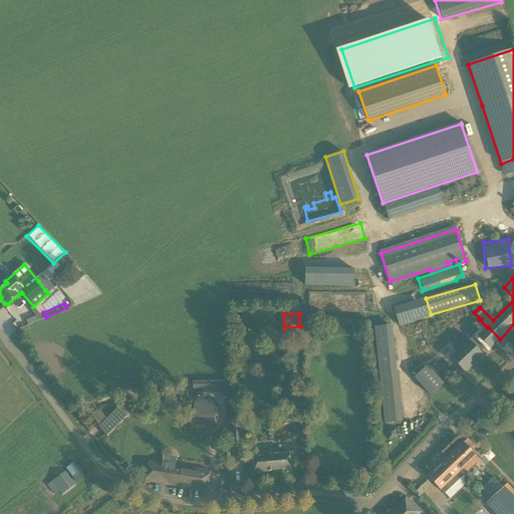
[(484,330),(475,339),(487,351),(500,339),(488,326),(487,327),(479,319),(476,322),(484,330)]
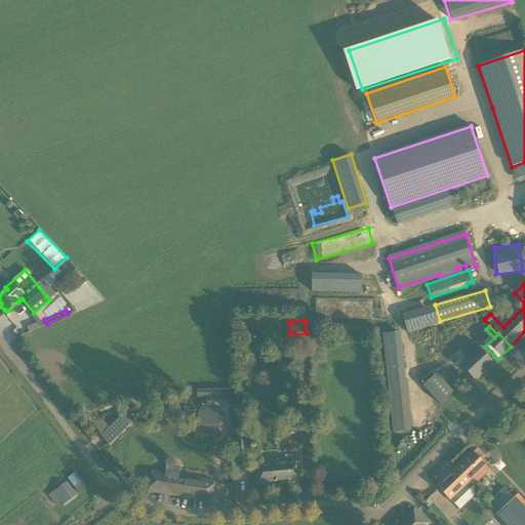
[(390,432),(408,431),(402,331),(384,332),(390,432)]
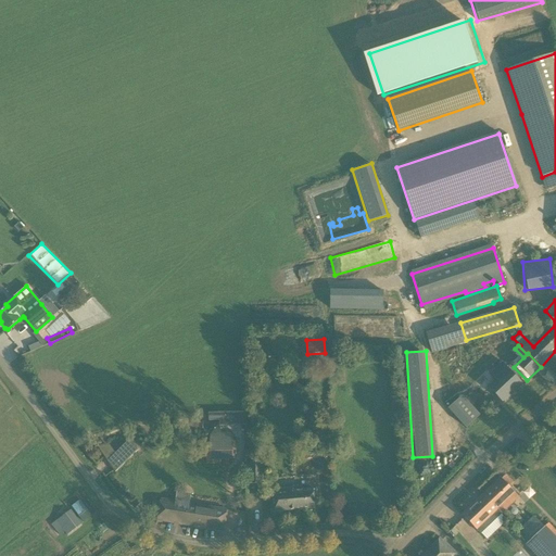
[(495,379),(488,388),(503,403),(522,384),(503,363),(491,374),(495,379)]
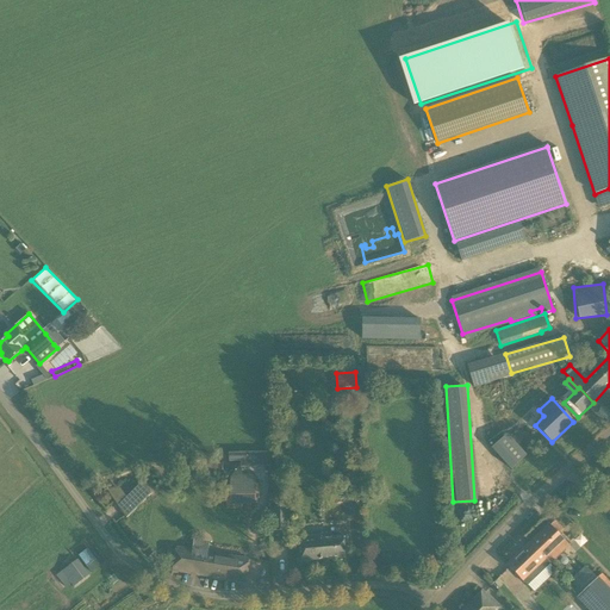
[(505,433),(489,448),(510,471),(526,455),(505,433)]
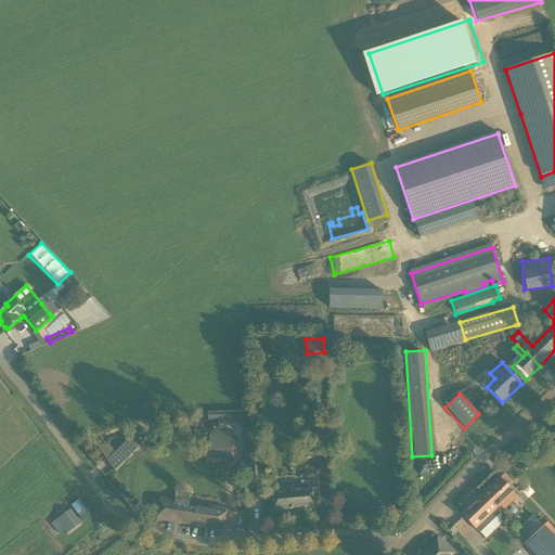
[(234,412),(208,412),(208,413),(209,420),(219,420),(219,424),(235,424),(235,423),(245,423),(245,411),(234,412)]
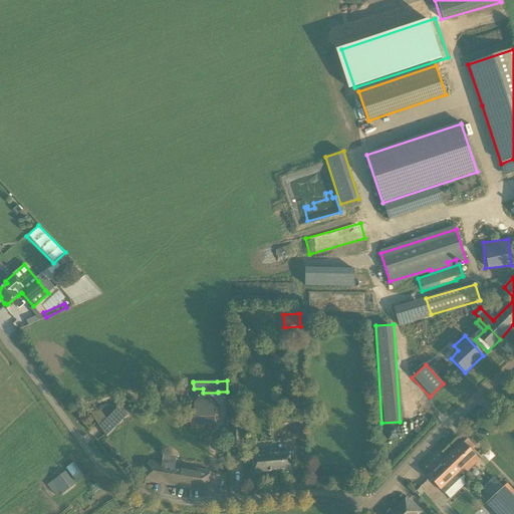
[(513,396),(504,405),(513,415),(513,396)]
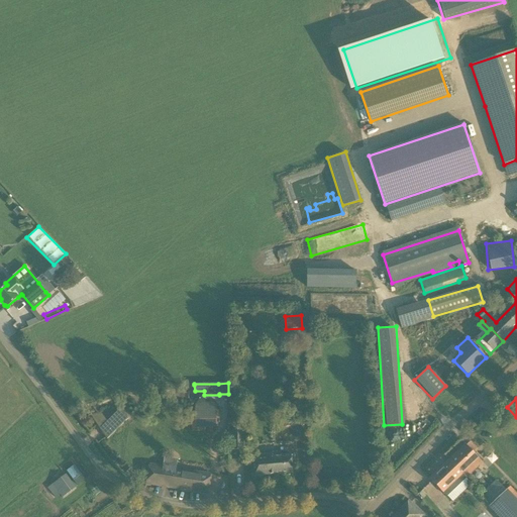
[(201,401),(194,401),(194,424),(194,428),(195,428),(195,429),(217,428),(216,405),(201,405),(201,401)]
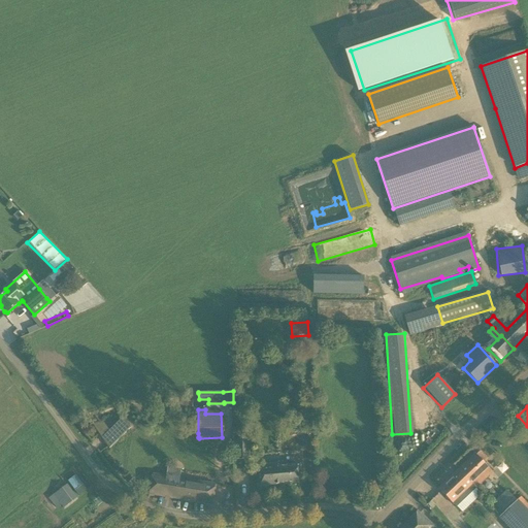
[(109,431),(102,438),(109,449),(130,428),(127,416),(123,417),(119,418),(120,421),(114,426),(109,431)]
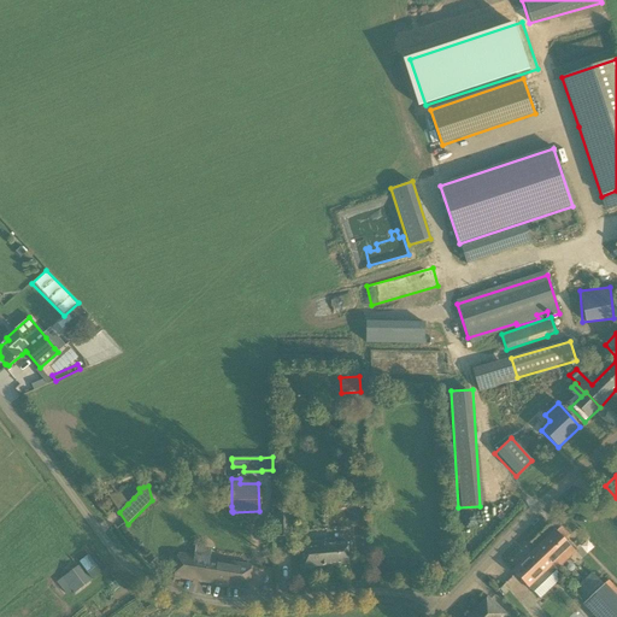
[(292,539),(293,515),(274,515),(274,539),(292,539)]
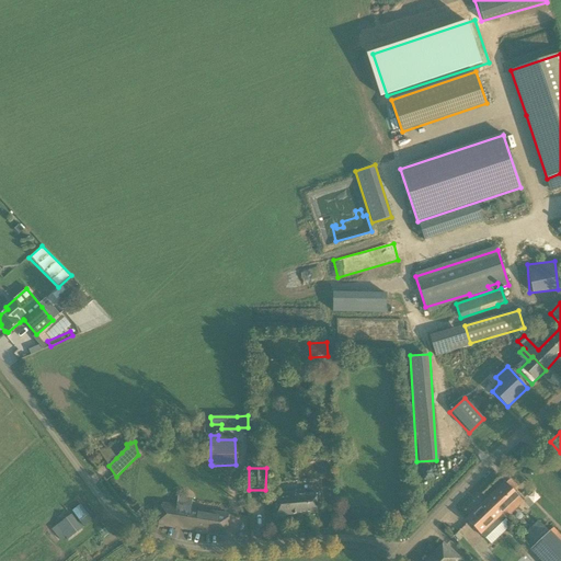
[(505,482),(485,502),(504,521),(524,502),(514,491),(517,488),(512,481),(507,484),(505,482)]
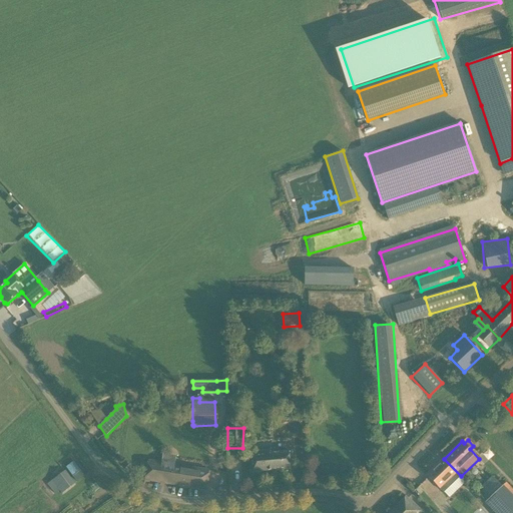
[(291,469),(289,451),(270,453),(270,451),(260,452),(260,454),(250,455),(251,473),(291,469)]
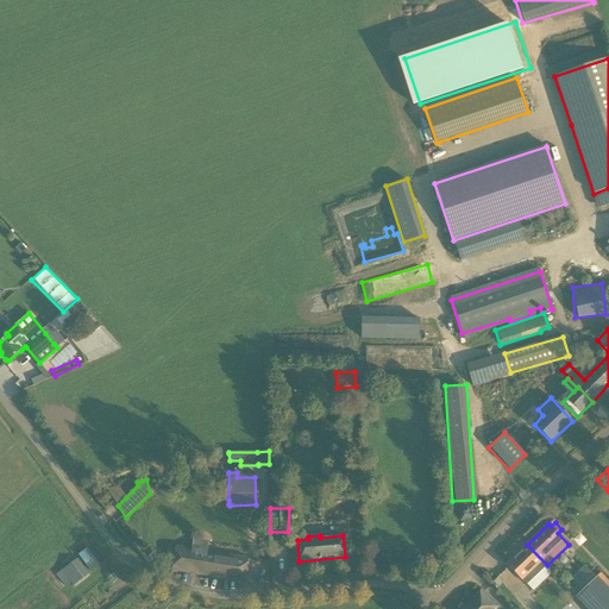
[(507,564),(522,581),(526,585),(547,565),(527,545),(507,564)]
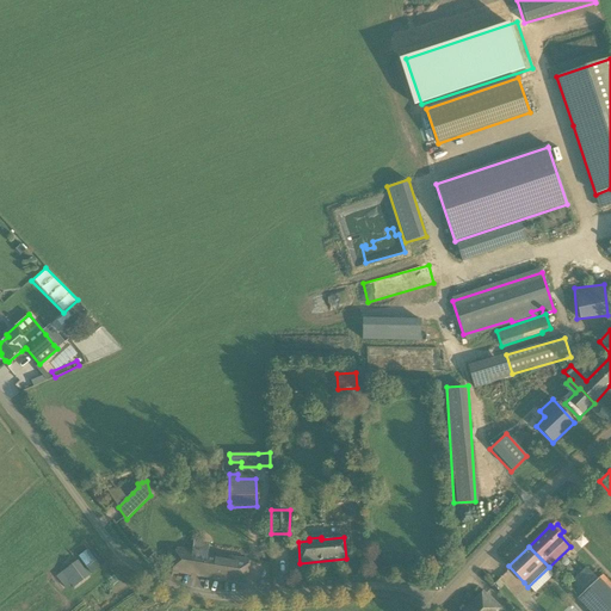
[(250,561),(176,550),(172,572),(246,584),(250,561)]
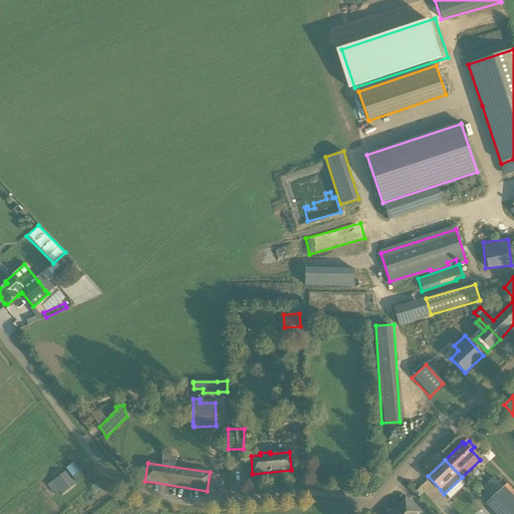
[(62,494),(66,491),(74,485),(64,472),(52,482),(62,494)]
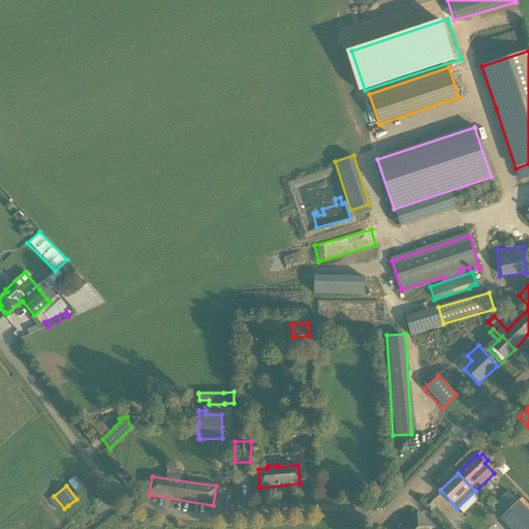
[(518,503),(507,492),(504,495),(497,502),(506,512),(518,503)]
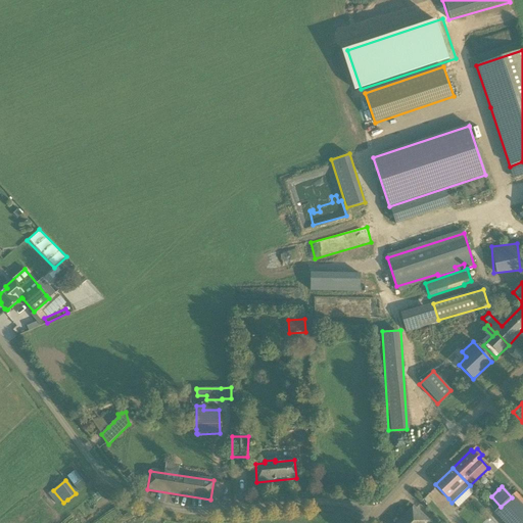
[(501,507),(494,513),(504,522),(522,522),(522,505),(514,495),(512,497),(501,507)]
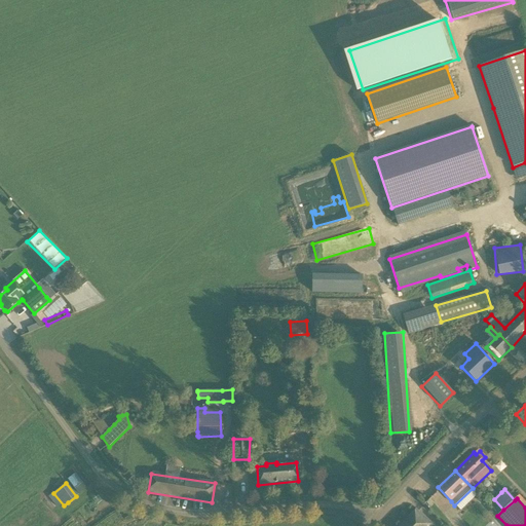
[(429,525),(433,523),(416,509),(412,514),(400,525),(429,525)]
